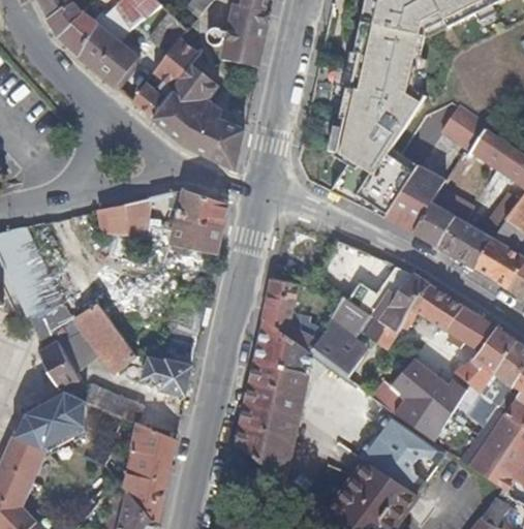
[(69,6),(74,5),(75,5),(80,3),(81,3),(79,0),(71,0),(70,0),(36,0),(41,10),(47,20),(62,11),(69,6)]
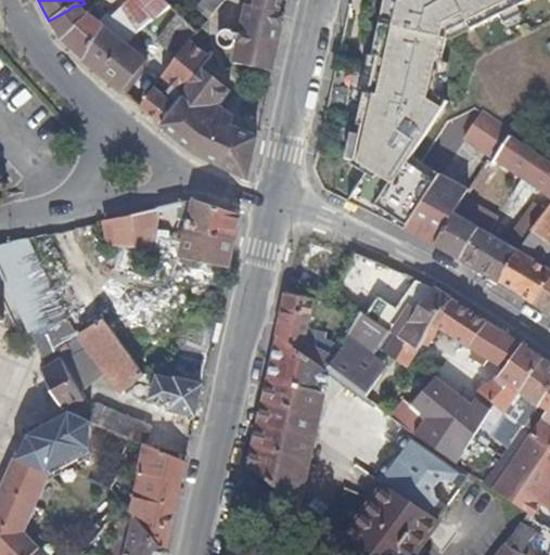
[(168,5),(162,0),(133,0),(152,16),(168,5)]
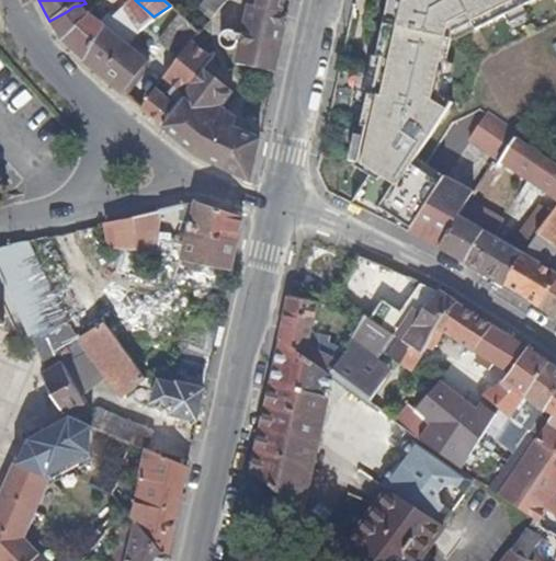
[(210,16),(223,0),(199,0),(195,3),(193,6),(210,16)]
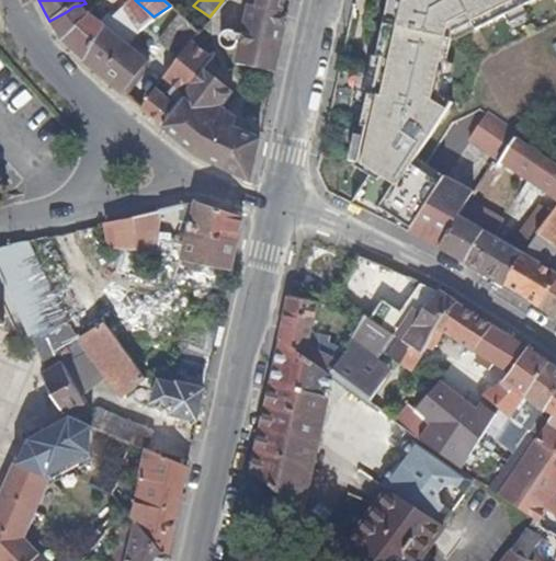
[(246,0),(246,1),(245,8),(242,16),(238,38),(234,57),(233,60),(250,66),(262,68),(271,71),(276,50),(284,11),(286,0),(246,0)]
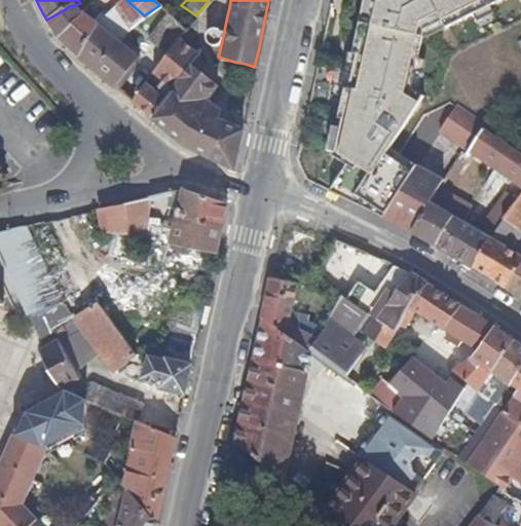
[(328,188),(362,205),(396,153),(387,148),(416,103),(406,97),(421,30),(439,21),(442,28),(496,0),(361,0),(348,53),(352,53),(346,87),(341,86),(335,117),(339,117),(331,156),(343,163),(328,188)]
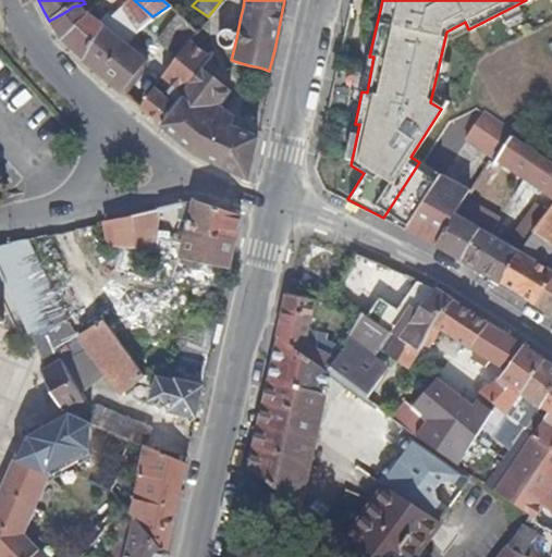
[(81,60),(103,27),(97,22),(78,5),(73,7),(65,12),(49,21),(53,29),(59,39),(63,45),(81,60)]
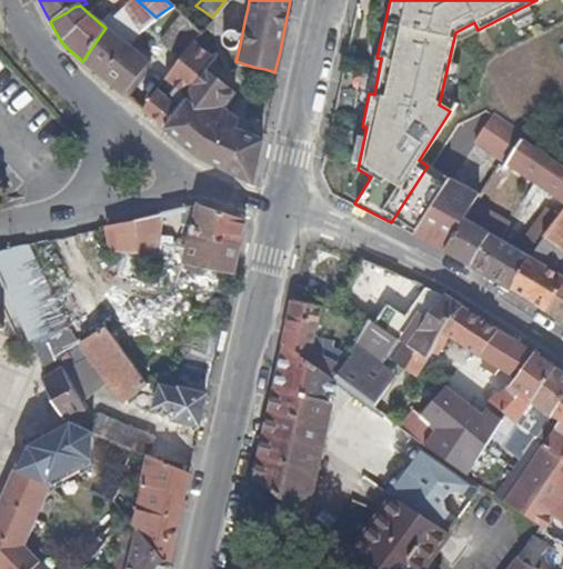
[(149,22),(139,10),(131,17),(141,29),(149,22)]
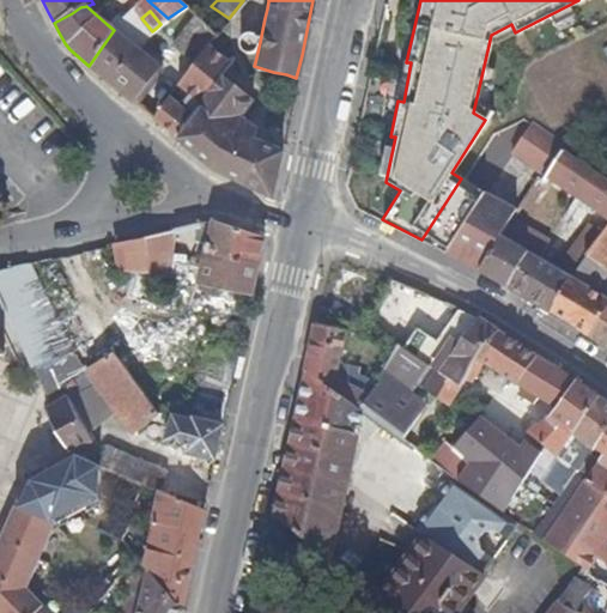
[(115,31),(125,20),(121,17),(116,13),(107,24),(114,30),(115,31)]
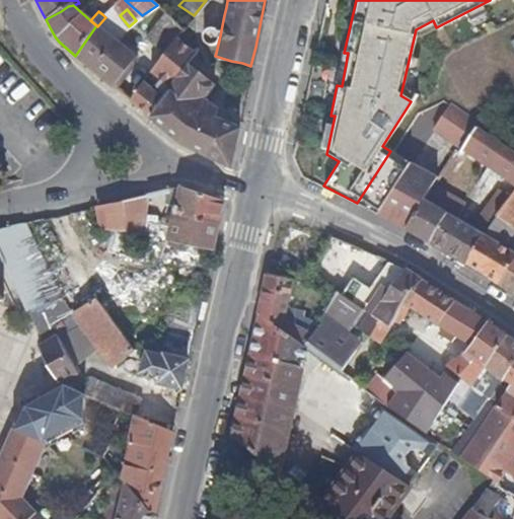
[(134,55),(103,31),(97,26),(96,25),(75,56),(81,62),(90,71),(96,73),(113,86),(116,81),(122,72),(134,55)]
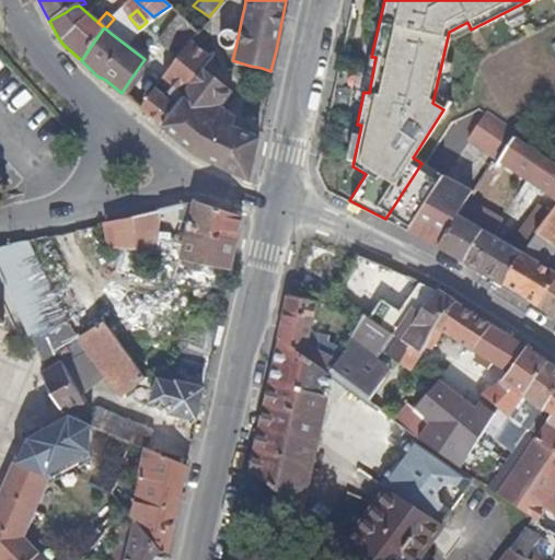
[(183,91),(199,71),(209,56),(189,43),(162,78),(183,91)]
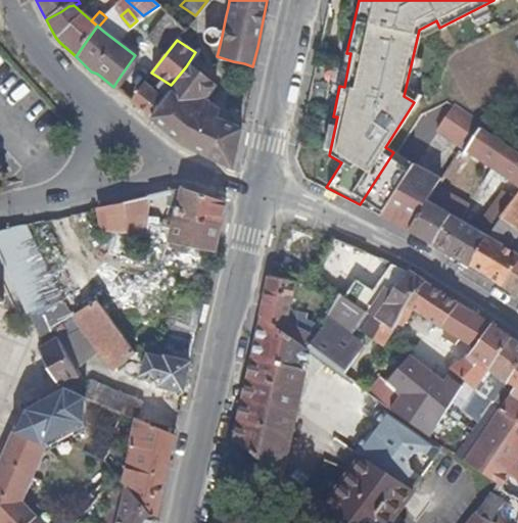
[(220,110),(217,107),(212,104),(208,102),(205,99),(205,97),(210,91),(215,86),(210,82),(194,70),(186,66),(171,85),(168,90),(149,114),(156,121),(165,129),(175,139),(182,145),(213,159),(231,168),(235,151),(239,130),(231,126),(221,122),(216,120),(220,110)]
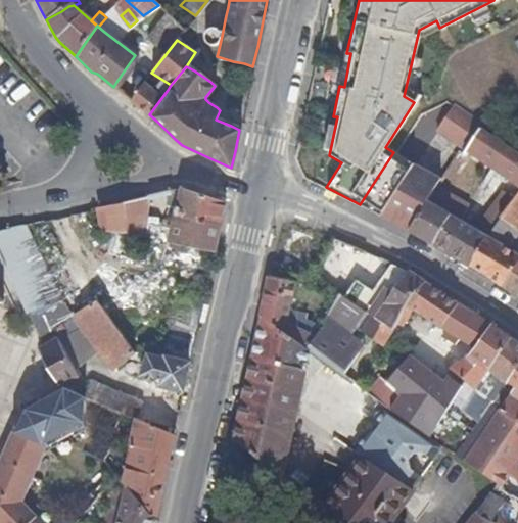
[(149,114),(168,90),(159,86),(152,91),(143,83),(130,100),(149,114)]
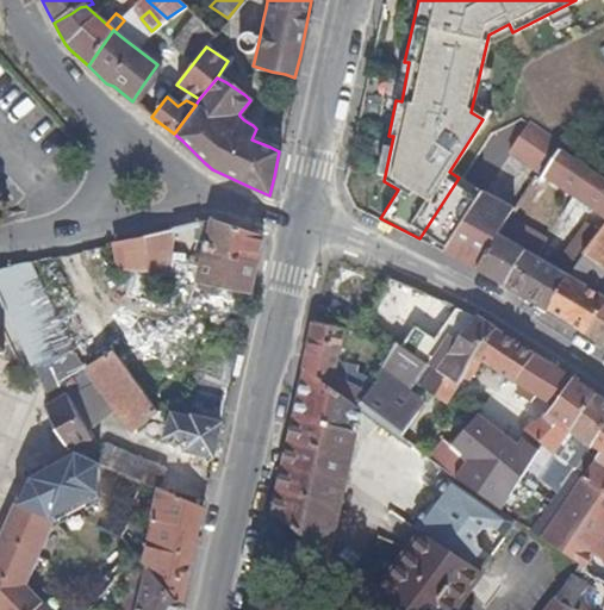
[(603,184),(598,180),(589,174),(578,167),(571,161),(562,155),(556,151),(550,163),(542,179),(560,190),(585,206),(603,218),(603,184)]
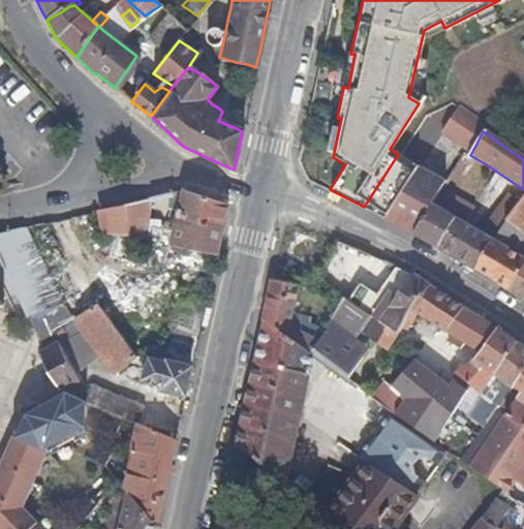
[(411,235),(438,192),(440,189),(447,179),(418,161),(400,187),(391,204),(382,218),(399,226),(411,235)]
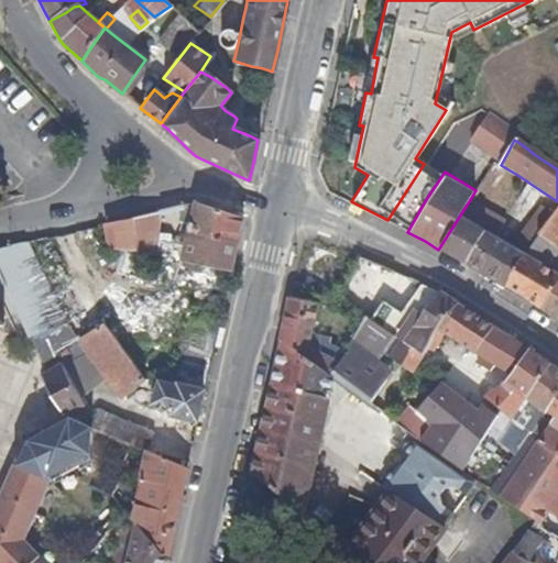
[(241,217),(230,213),(193,201),(182,203),(183,208),(177,220),(177,222),(187,225),(185,239),(204,241),(206,234),(236,240),(241,217)]
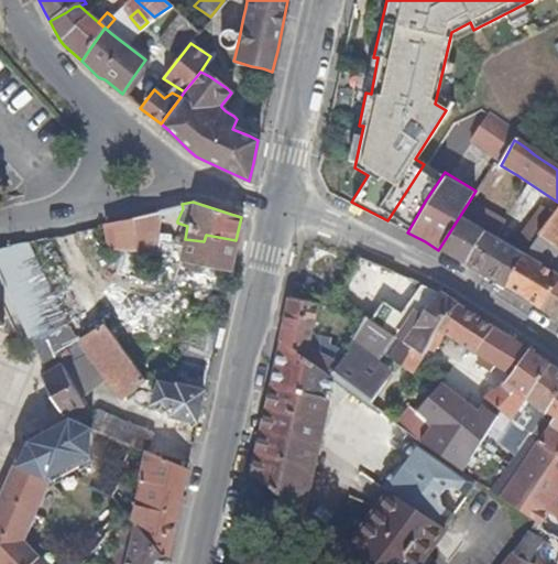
[(495,239),(503,225),(503,221),(489,214),(476,205),(469,202),(467,205),(438,250),(457,261),(503,288),(523,255),(495,239)]
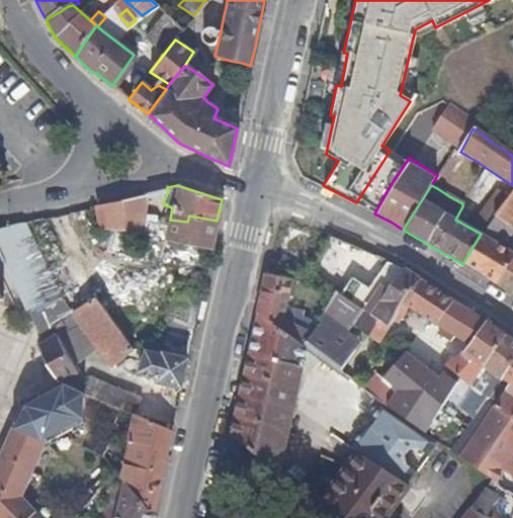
[(512,222),(512,189),(505,200),(496,211),(512,222)]
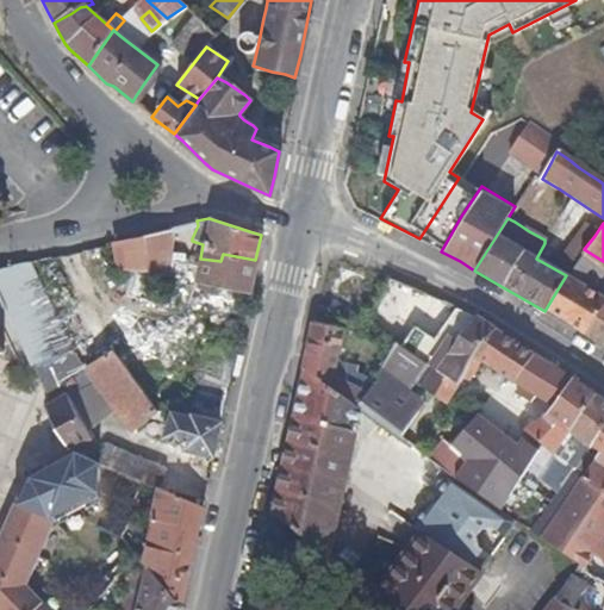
[(168,253),(170,228),(154,230),(112,240),(116,267),(135,269),(151,272),(164,278),(167,275),(166,272),(168,253)]
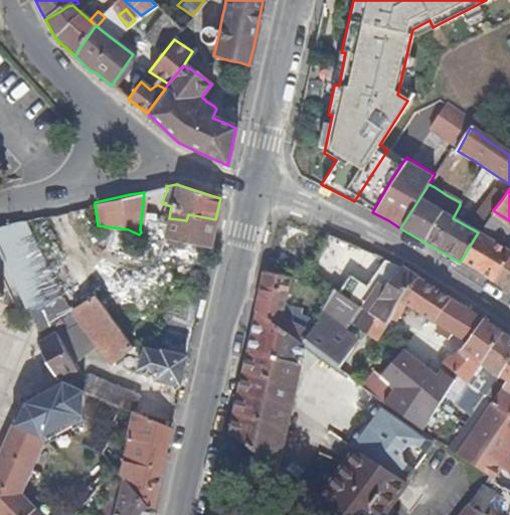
[(98,225),(95,202),(93,205),(66,211),(67,215),(69,223),(70,227),(77,225),(85,224),(89,224),(98,225)]
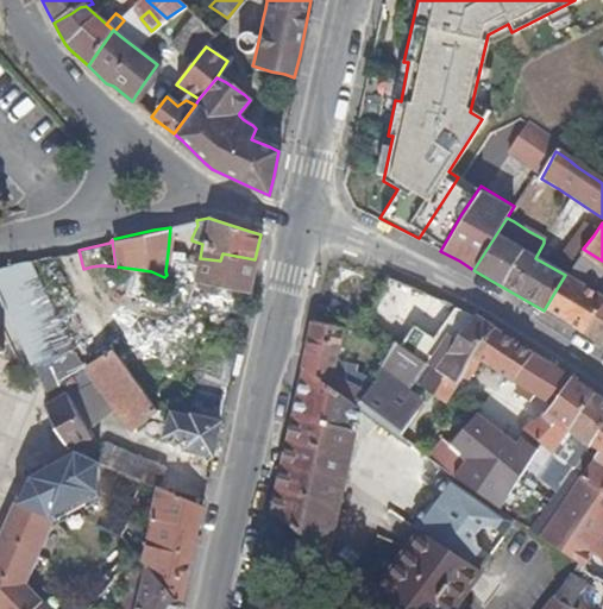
[(590,289),(602,269),(602,261),(583,249),(577,258),(567,270),(565,275),(590,289)]
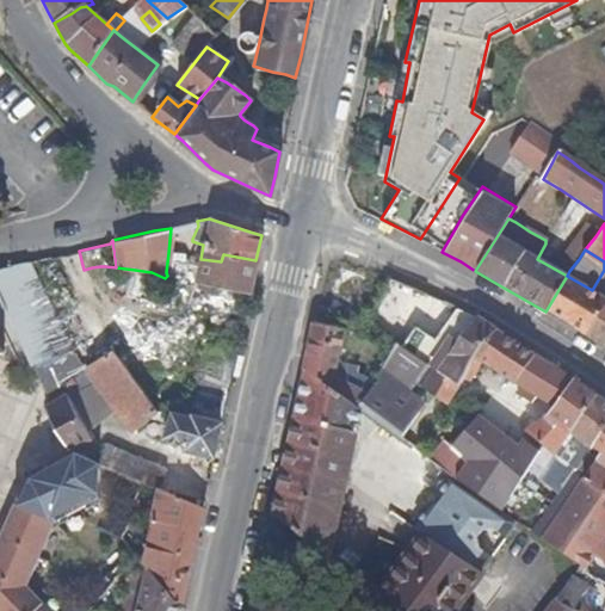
[(248,294),(255,260),(223,254),(221,261),(201,259),(199,266),(185,264),(181,278),(174,277),(172,284),(197,291),(201,282),(214,285),(228,289),(248,294)]
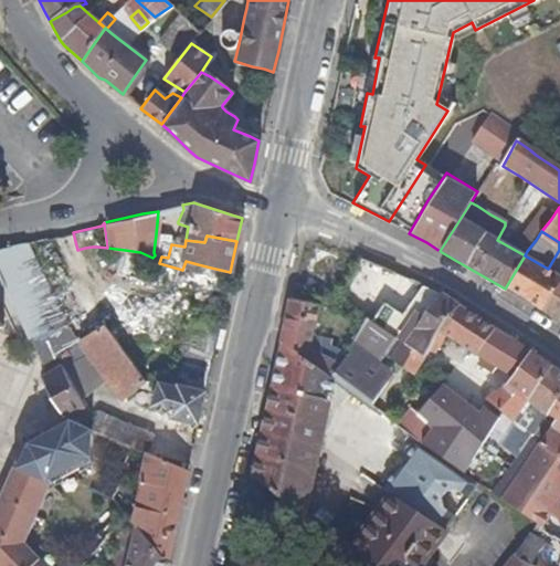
[(42,278),(27,243),(0,248),(0,278),(8,292),(27,283),(42,278)]
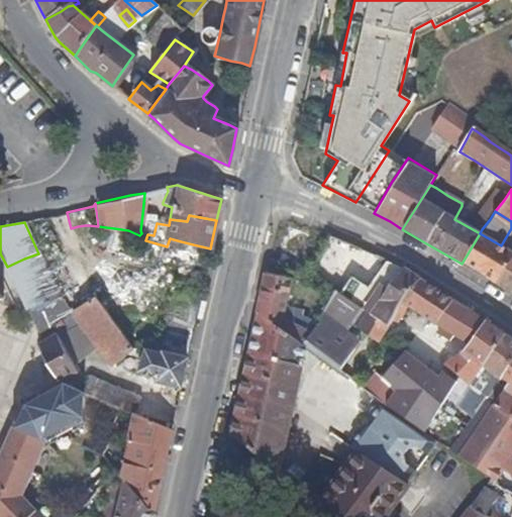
[(511,251),(501,245),(480,233),(462,264),(487,279),(510,292),(511,289),(511,251)]
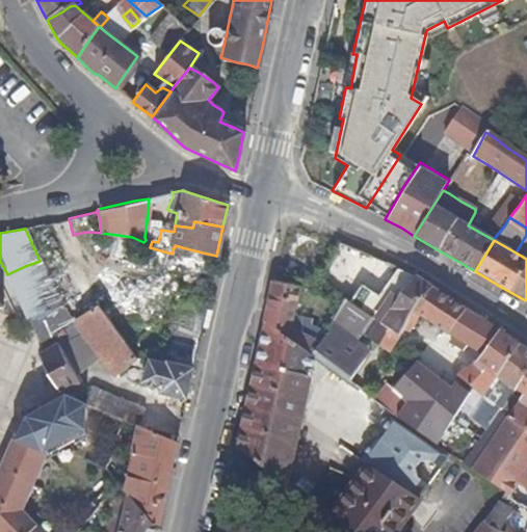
[(196,259),(199,251),(186,248),(184,256),(196,259)]
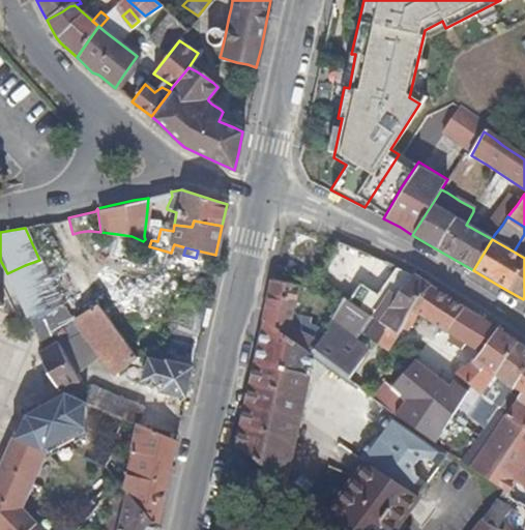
[(45,308),(25,265),(7,273),(18,295),(30,321),(45,308)]
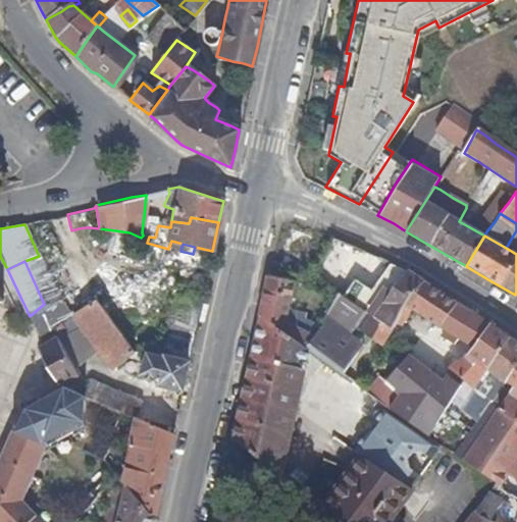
[(396,319),(407,304),(422,281),(405,269),(381,304),(351,283),(344,296),(350,300),(360,307),(368,312),(380,320),(391,326),(396,319)]
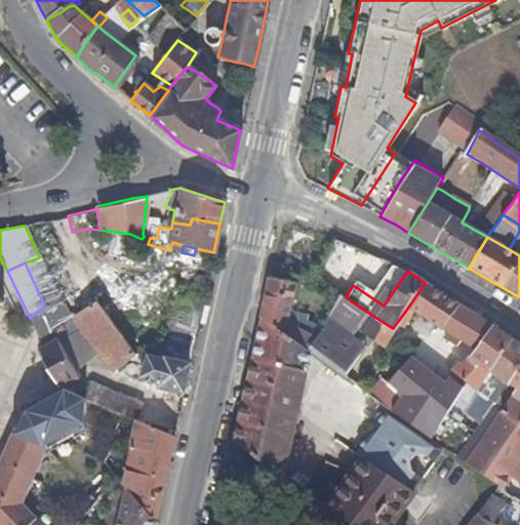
[(287,324),(298,277),(279,273),(277,279),(269,277),(264,301),(261,318),(272,327),(293,341),(306,350),(313,337),(287,324)]
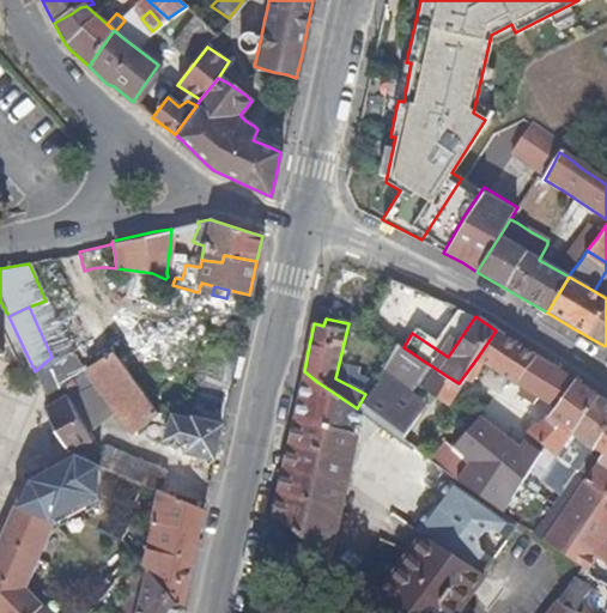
[(534,354),(496,331),(478,357),(465,375),(473,378),(484,363),(490,368),(490,366),(514,384),(534,354)]
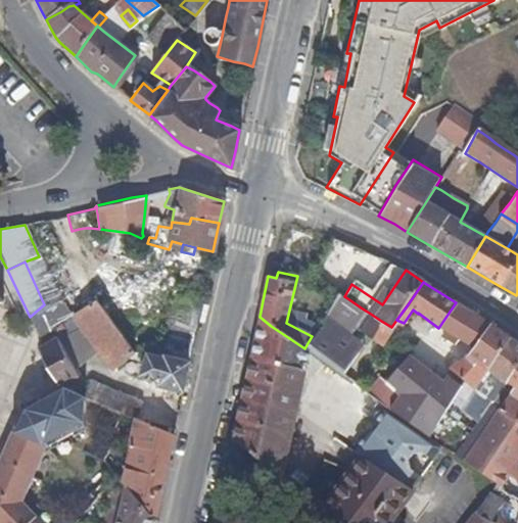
[(102,311),(97,302),(94,296),(85,303),(93,316),(102,311)]
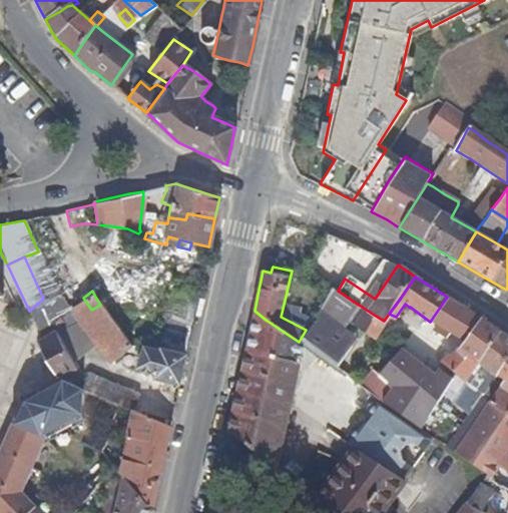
[(463,342),(479,320),(447,297),(430,322),(434,325),(432,330),(444,338),(449,332),(463,342)]
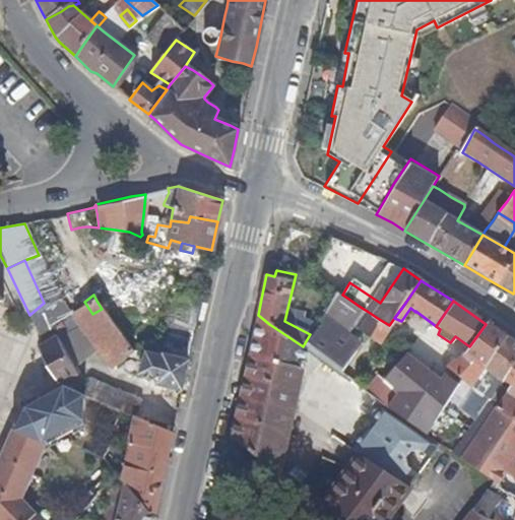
[(78,325),(71,311),(63,316),(55,320),(50,323),(48,325),(52,331),(56,337),(63,333),(78,325)]
